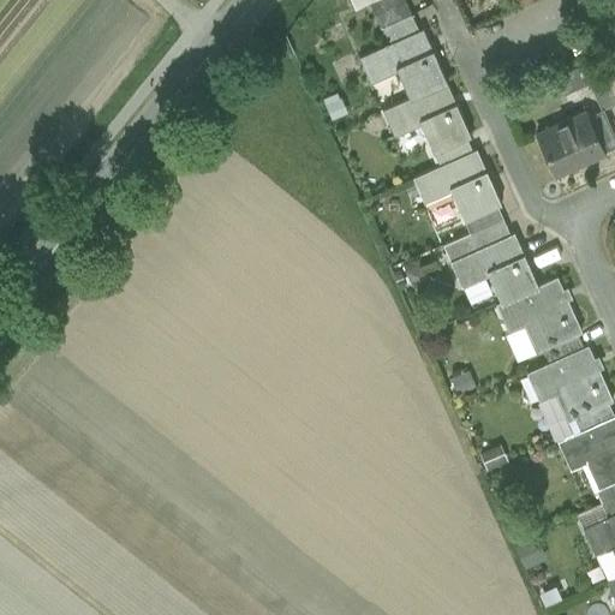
[(381,27),(411,13),(405,0),(369,0),(381,27)]
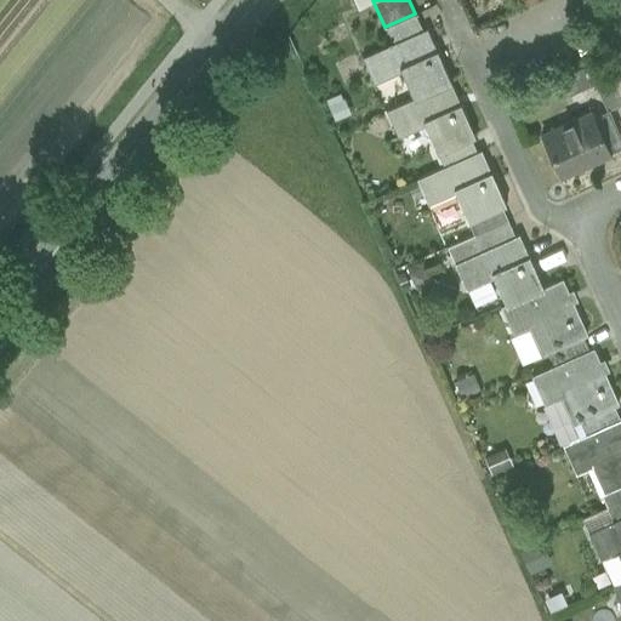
[(415,13),(386,27),(393,43),(422,29),(415,13)]
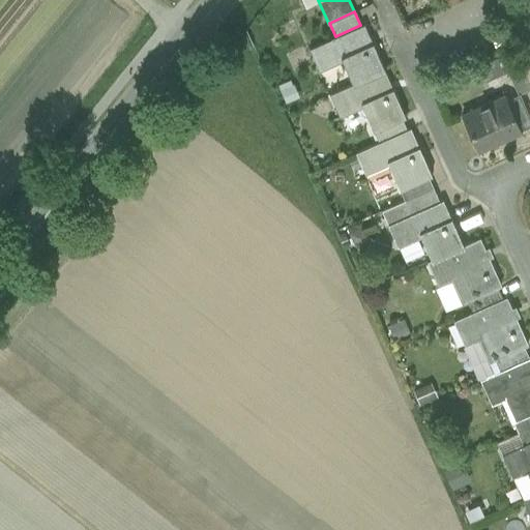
[(335,36),(310,48),(319,70),(343,60),(353,83),(353,84),(382,71),(385,70),(364,24),(360,25),(335,36)]
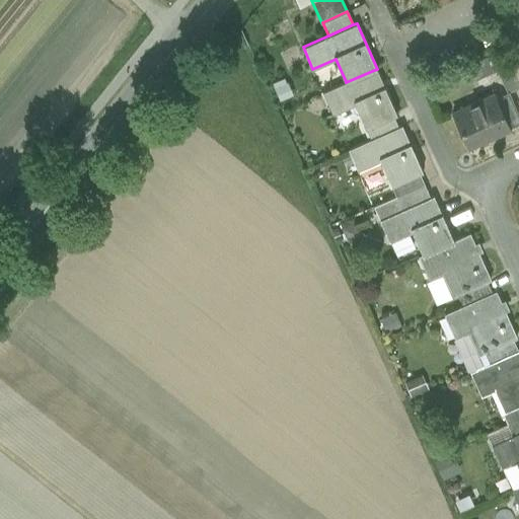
[(503,49),(469,64),(475,79),(497,70),(510,64),(503,49)]
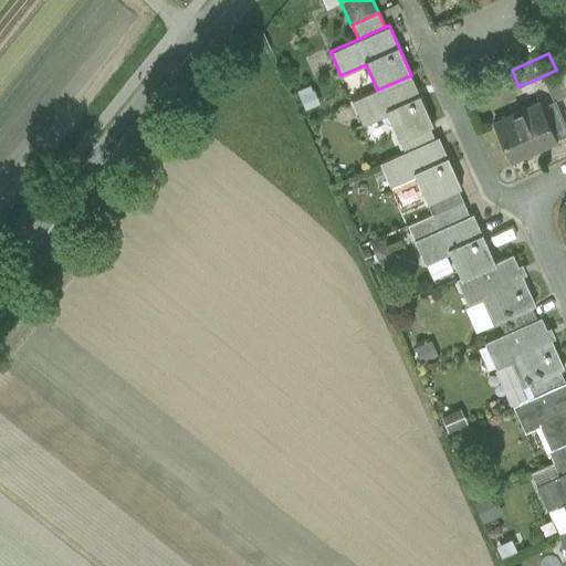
[(565,91),(557,71),(556,70),(542,76),(553,101),(565,94),(565,91)]
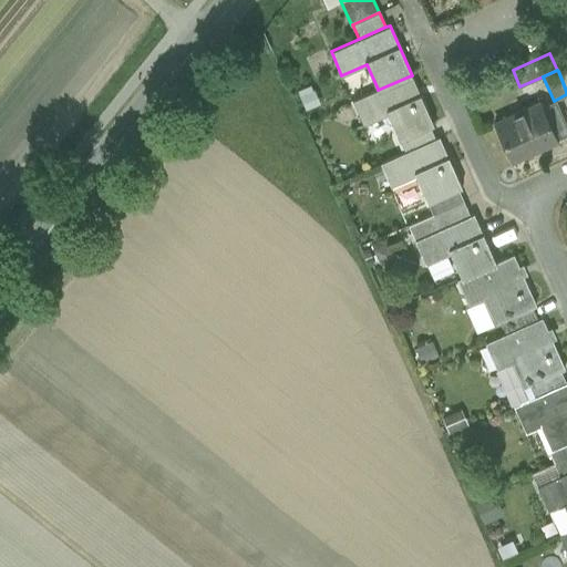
[(409,76),(378,90),(378,89),(352,100),(363,124),(388,113),(400,140),(431,126),(434,124),(412,75),(409,76)]
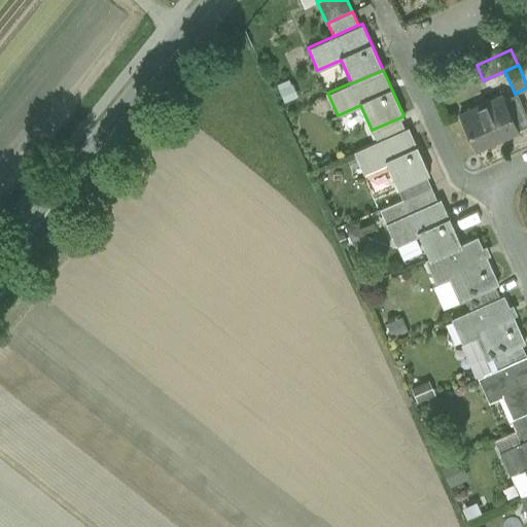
[(502,95),(459,114),(475,149),(518,130),(526,125),(526,117),(515,94),(503,99),(502,95)]
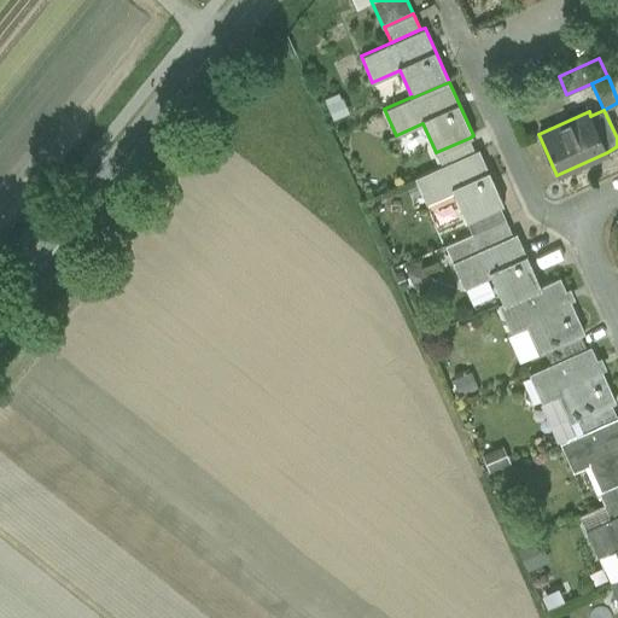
[(470,138),(436,152),(442,165),(474,151),(470,138)]
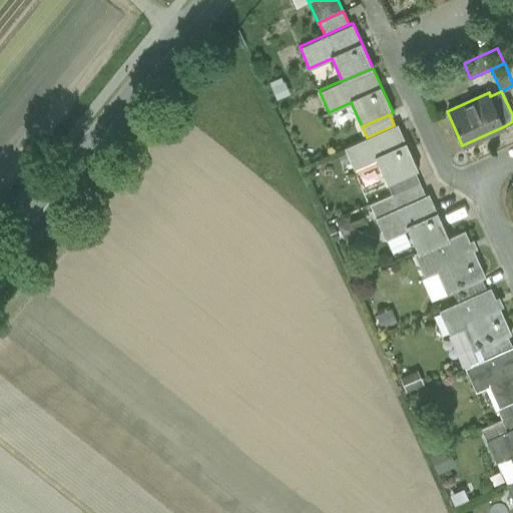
[(394,125),(367,137),(344,147),(354,169),(376,159),(386,182),(414,170),(418,168),(398,123),(394,125)]
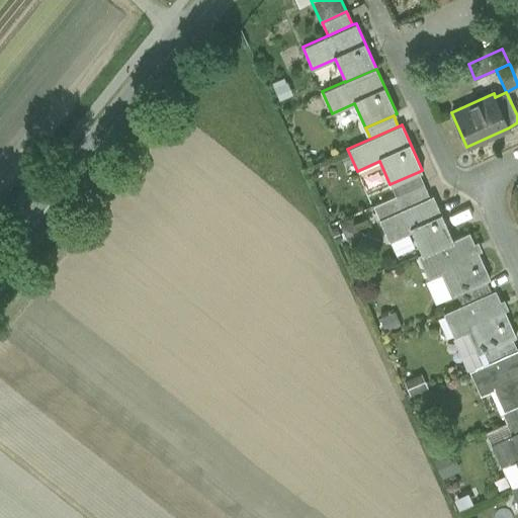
[(418,172),(390,184),(395,195),(423,183),(418,172)]
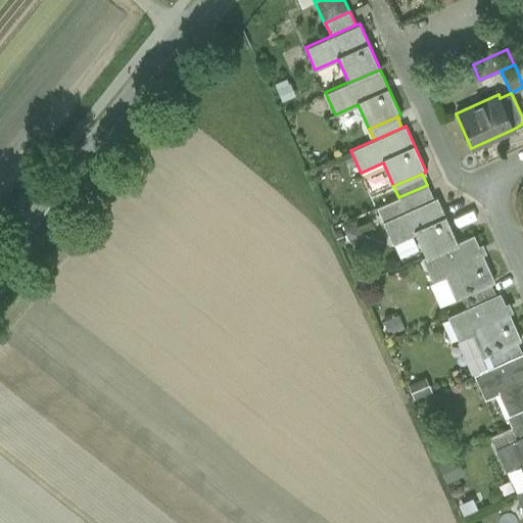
[(433,198),(427,185),(398,197),(405,211),(382,222),(392,243),(415,232),(426,256),(457,242),(457,241),(436,196),(433,198)]
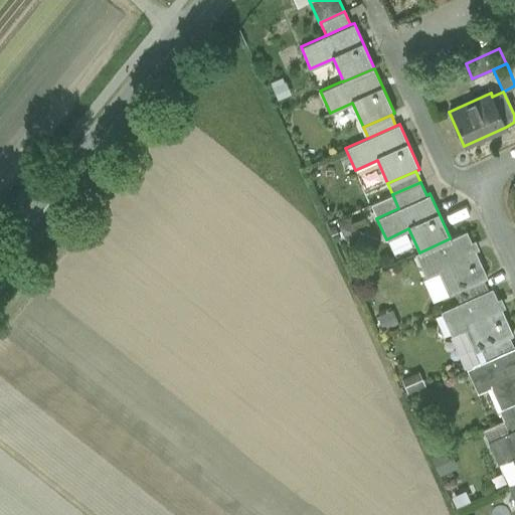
[(392,194),(370,204),(376,218),(398,208),(392,194)]
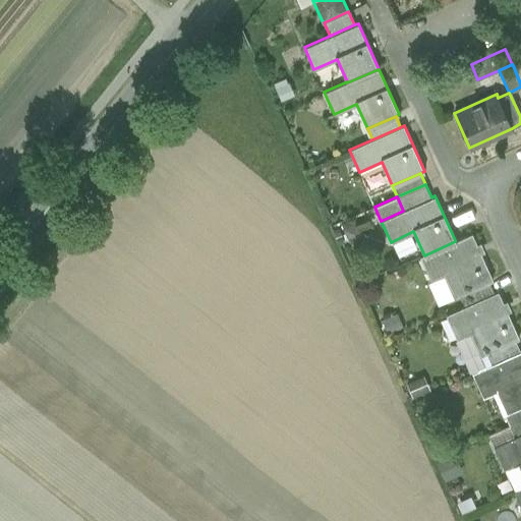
[(471,233),(455,240),(455,241),(424,255),(421,256),(421,255),(419,256),(429,281),(448,273),(458,296),(488,282),(493,280),(471,233)]
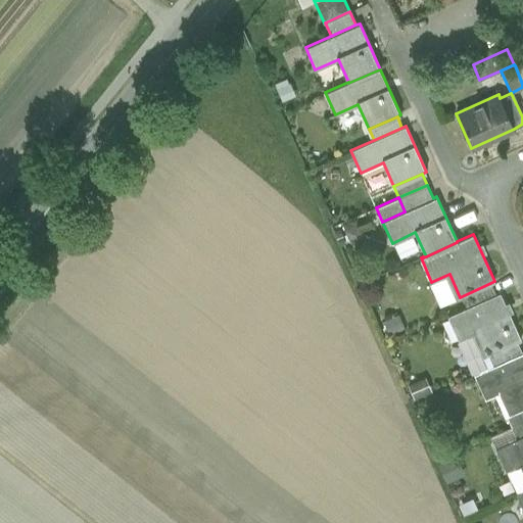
[(490,283),(461,296),(466,307),(467,308),(496,295),(495,294),(490,283)]
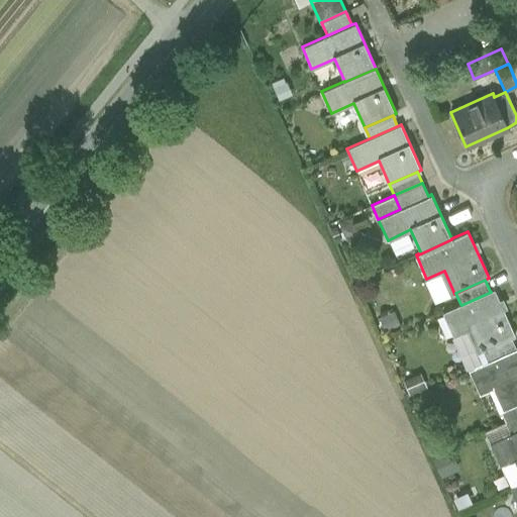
[(491,292),(461,305),(460,304),(441,313),(452,337),(471,329),(480,351),(511,337),(515,336),(494,289),(490,291),(491,292)]
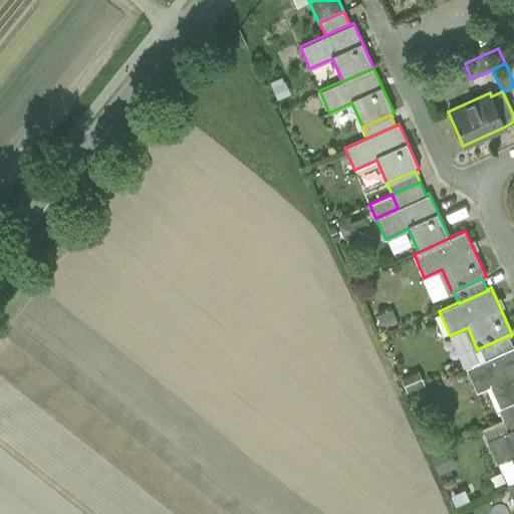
[(508,335),(479,348),(484,359),(484,360),(513,347),(513,346),(508,335)]
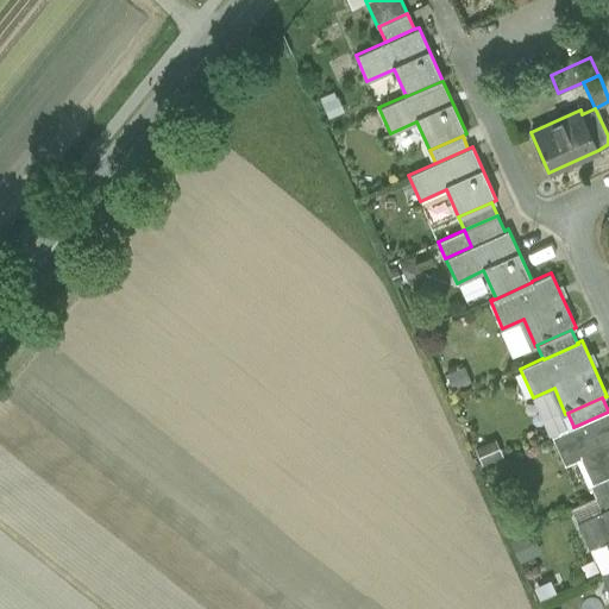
[(608,412),(573,427),(573,426),(551,437),(563,465),(584,456),(595,479),(588,483),(588,484),(608,473),(608,409),(608,410),(608,412)]
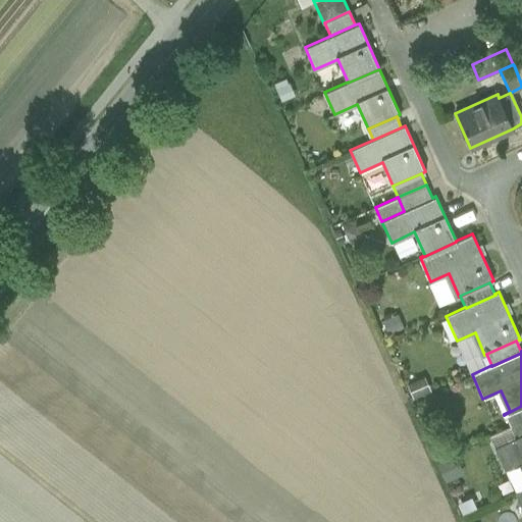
[(521,406),(504,415),(510,427),(521,421),(521,406)]
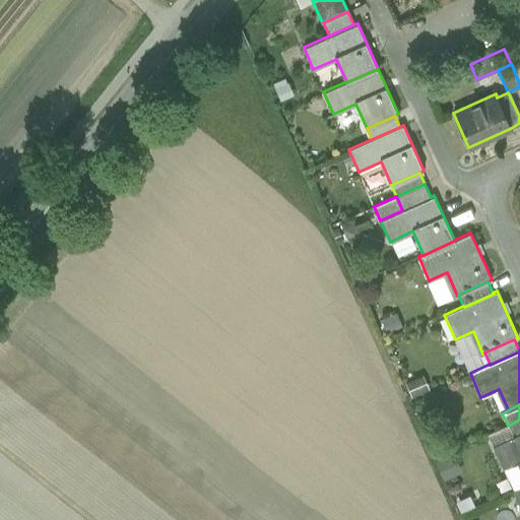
[(519,419),(508,426),(513,437),(519,433),(519,419)]
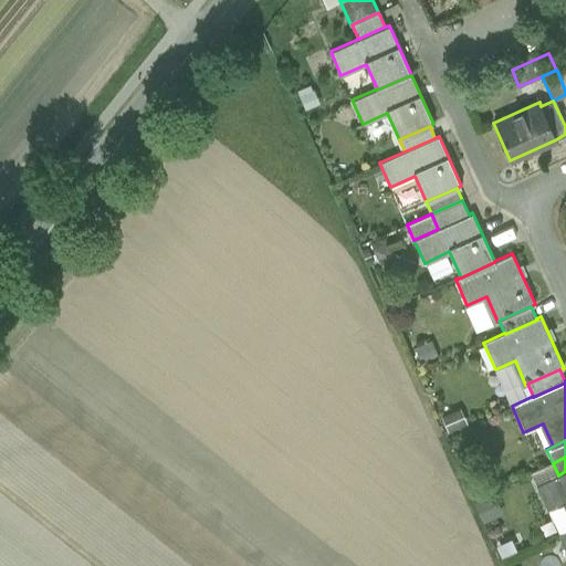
[(565,471),(558,475),(535,485),(545,510),(547,509),(558,533),(565,528),(565,471)]
